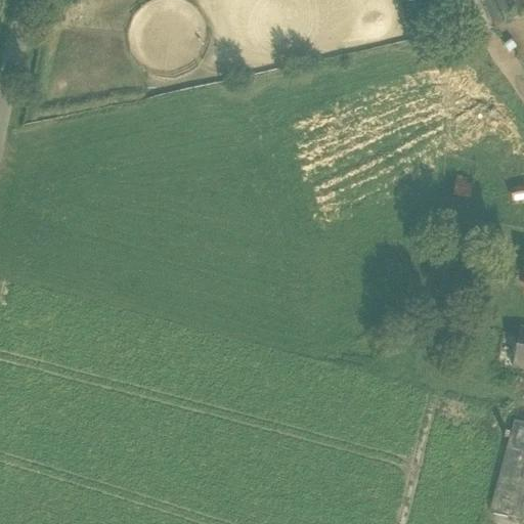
[(468,29),(513,18),(501,0),(491,0),(479,7),(462,17),(468,29)]
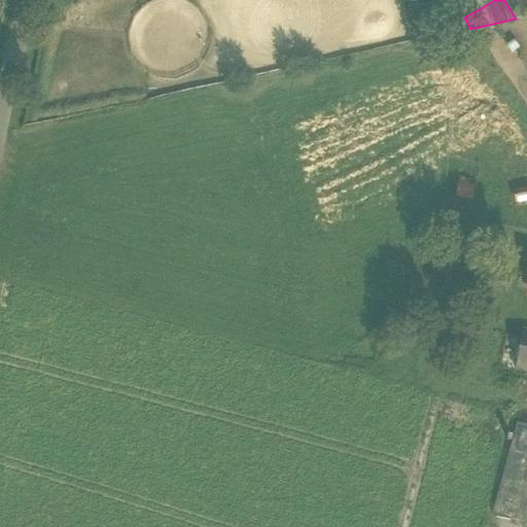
[(526,331),(524,331),(523,339),(516,370),(526,371),(526,331)]
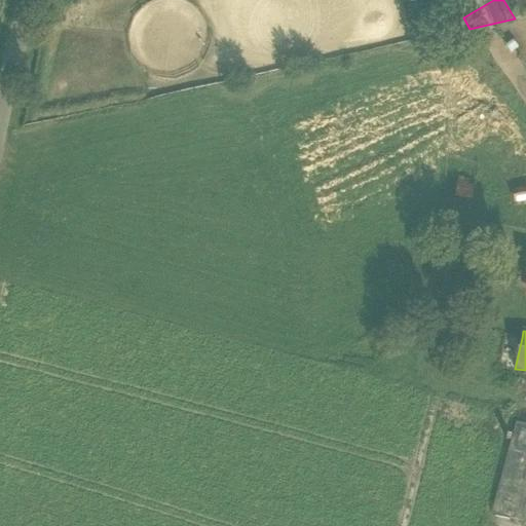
[(522,338),(504,334),(498,366),(515,369),(522,338)]
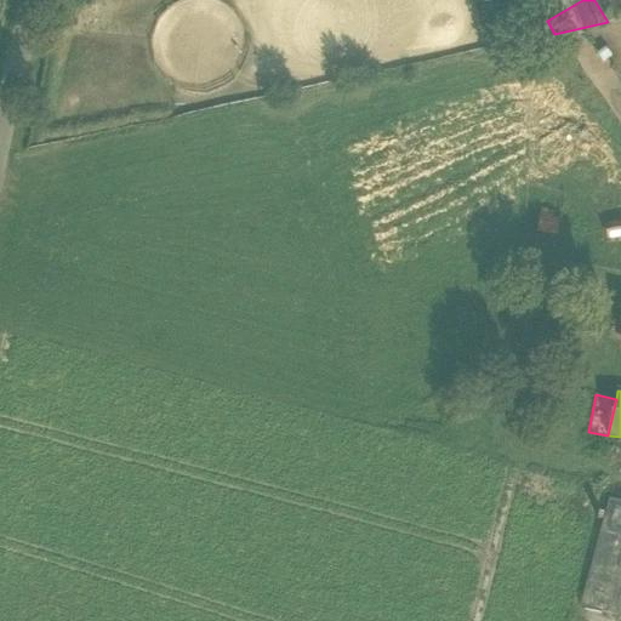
[(576,403),(571,426),(584,428),(588,406),(576,403)]
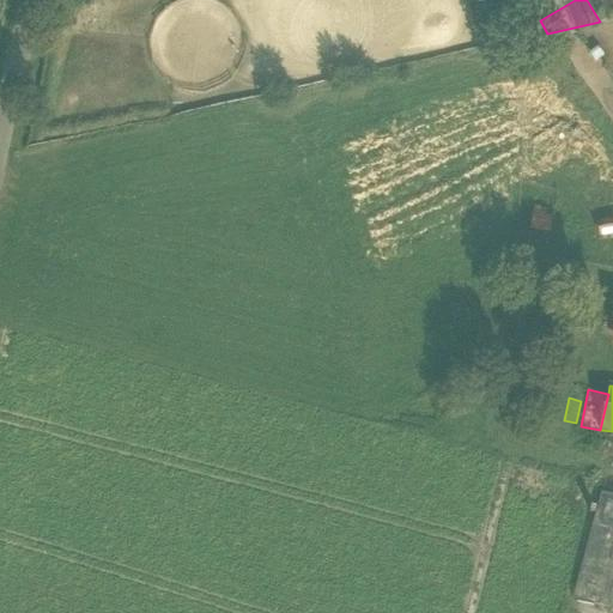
[(612,495),(600,492),(596,508),(589,505),(588,513),(595,514),(593,522),(612,527),(612,495)]
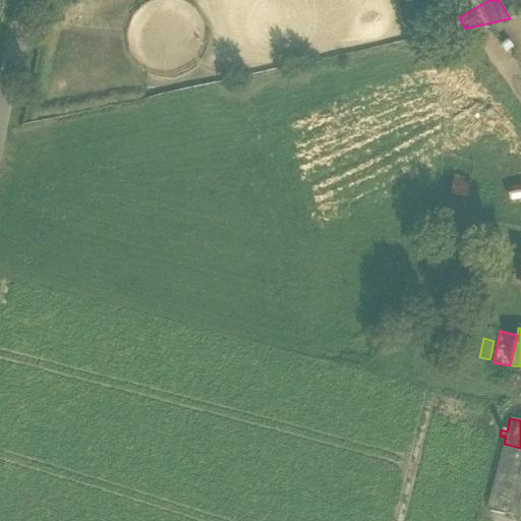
[(520,448),(504,444),(501,444),(485,506),(520,515),(520,448)]
